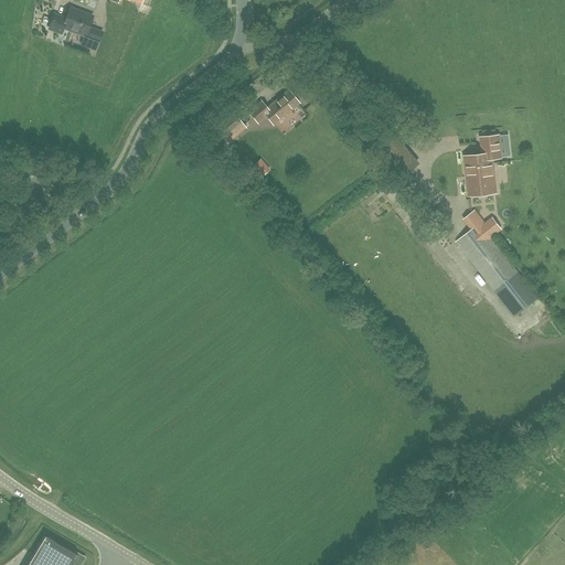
[(71,32),(78,12),(71,9),(65,20),(54,16),(49,30),(61,35),(63,29),(71,32)]
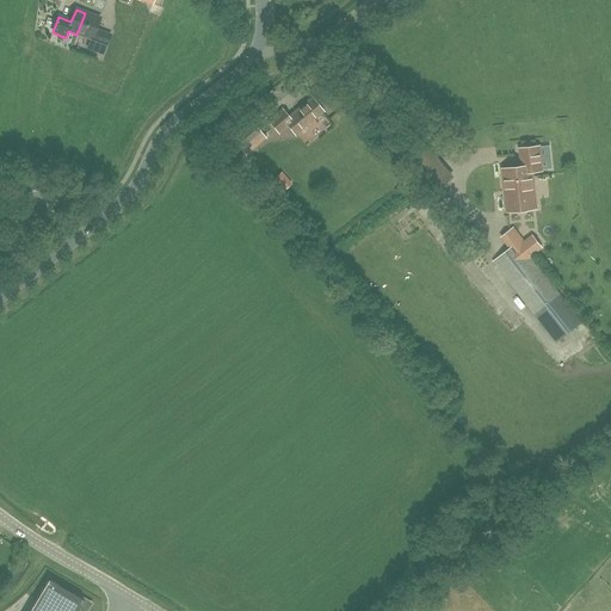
[(100,19),(85,13),(76,35),(92,41),(91,42),(106,48),(111,36),(96,30),(100,19)]
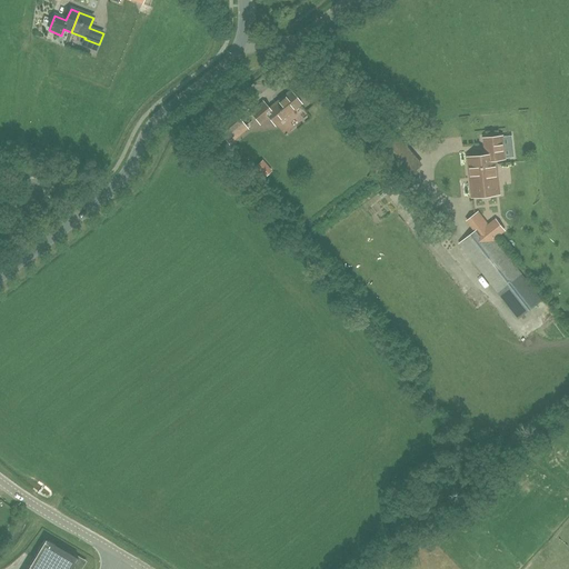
[(276,126),(301,105),(290,91),(269,109),(262,102),(250,112),(260,123),(268,117),(276,126)]
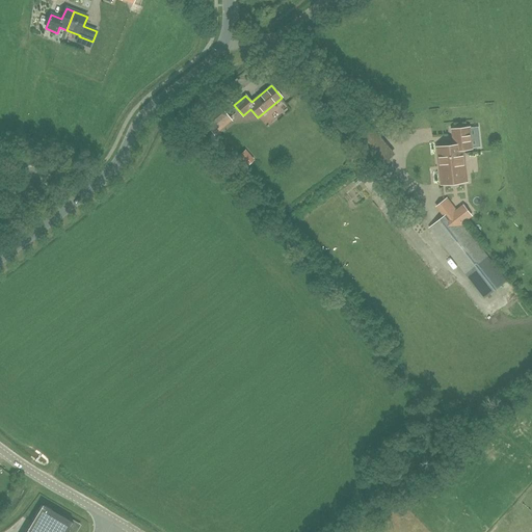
[(203,121),(211,130),(228,116),(219,106),(203,121)]
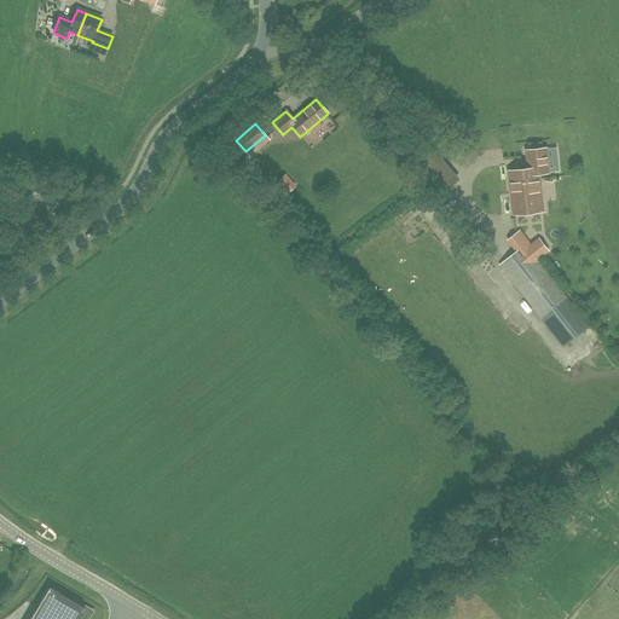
[(426,145),(428,143),(427,143),(405,161),(437,198),(455,183),(444,169),(445,167),(426,145)]
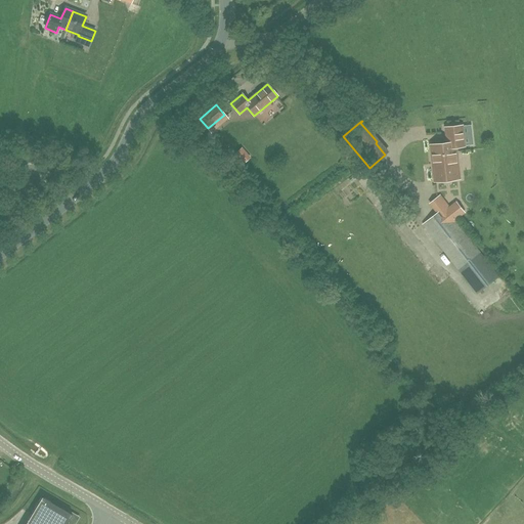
[(457,151),(456,147),(465,146),(463,126),(445,128),(447,143),(430,145),(431,155),(457,151)]
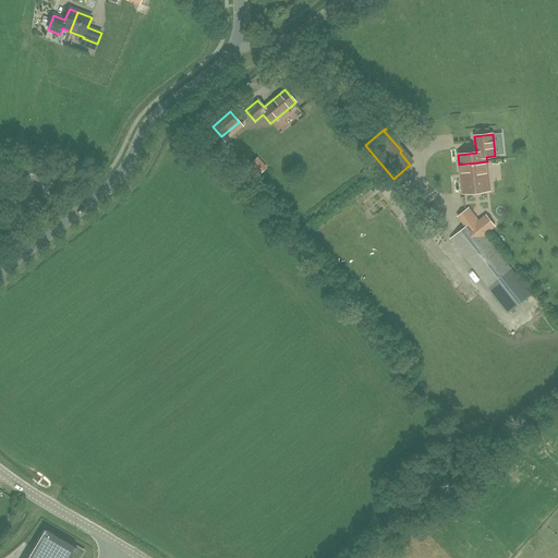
[(266,168),(257,157),(246,166),(255,177),(266,168)]
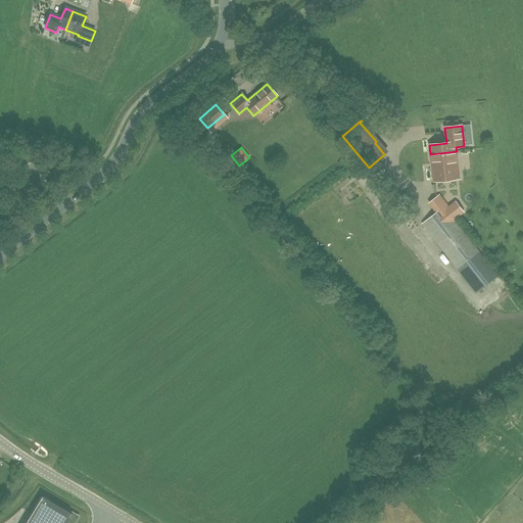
[(433,181),(459,179),(457,151),(430,154),(433,181)]
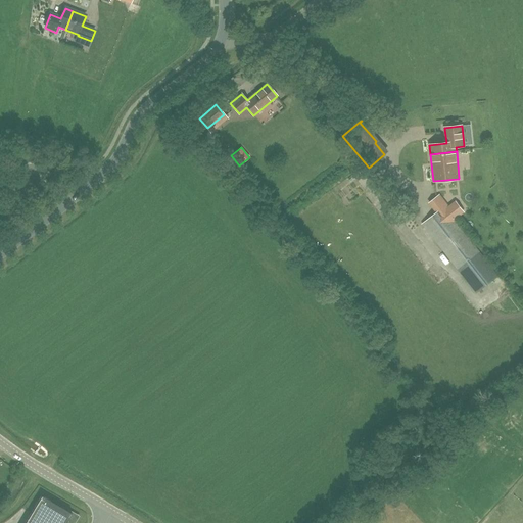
[(24,152),(22,162),(38,164),(40,154),(24,152)]
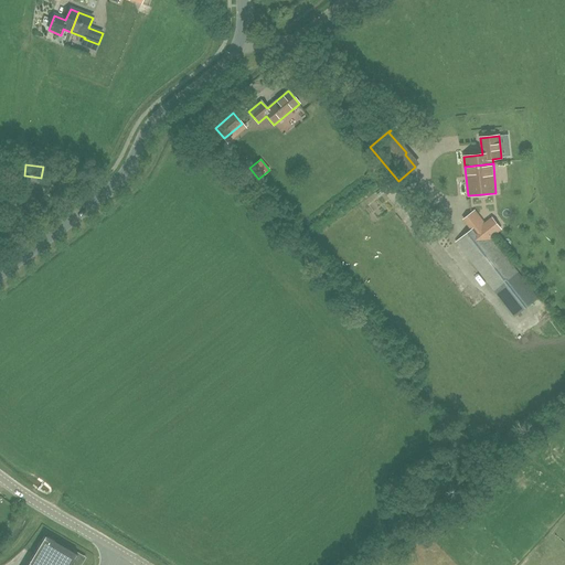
[(518,273),(490,237),(482,226),(484,224),(482,222),(456,242),(494,291),(514,317),(539,299),(518,273)]
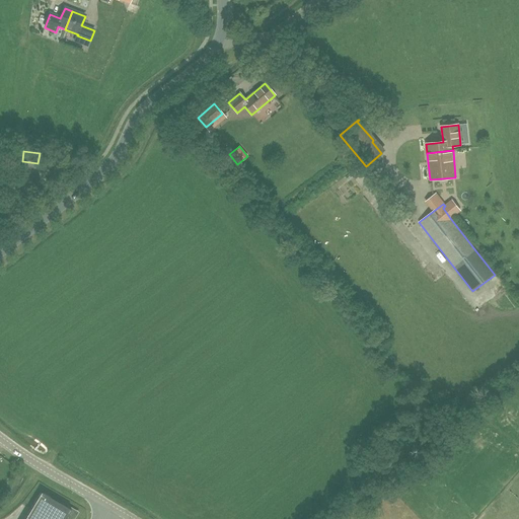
[(71,518),(76,512),(41,492),(24,518),(71,518)]
